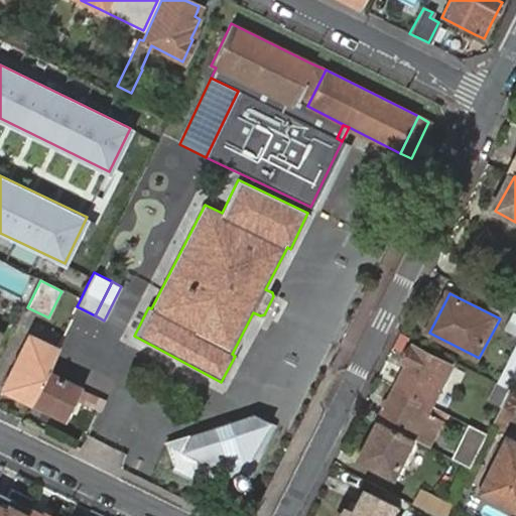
[(507,329),(515,333),(515,312),(507,329)]
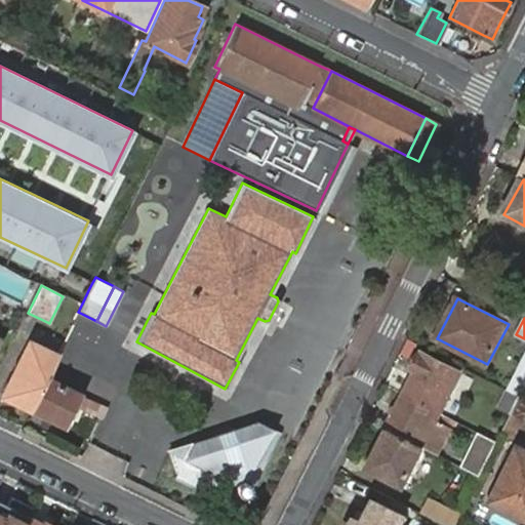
[(1,394),(31,408),(45,378),(56,355),(28,341),(1,394)]
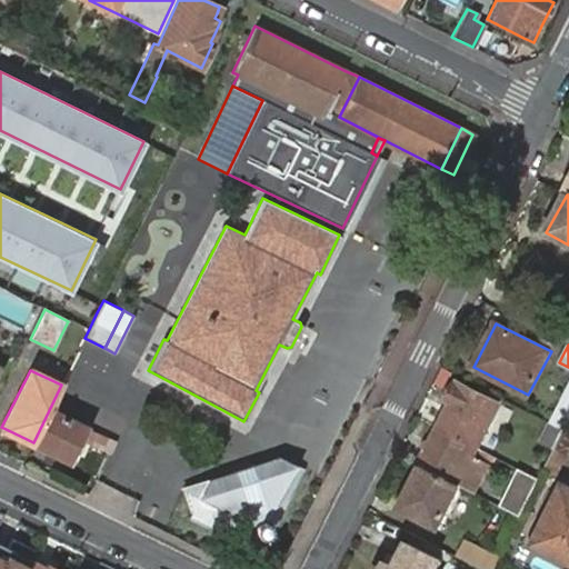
[(451,403),(438,427),(480,448),(493,423),(487,420),(497,401),(457,381),(447,401),(451,403)]
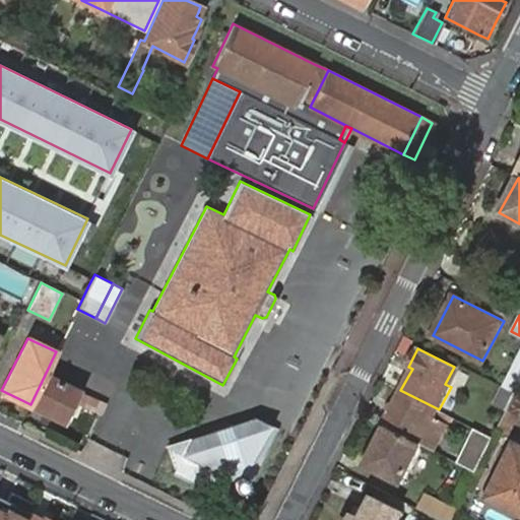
[(519,354),(505,386),(508,388),(516,392),(519,384),(519,354)]
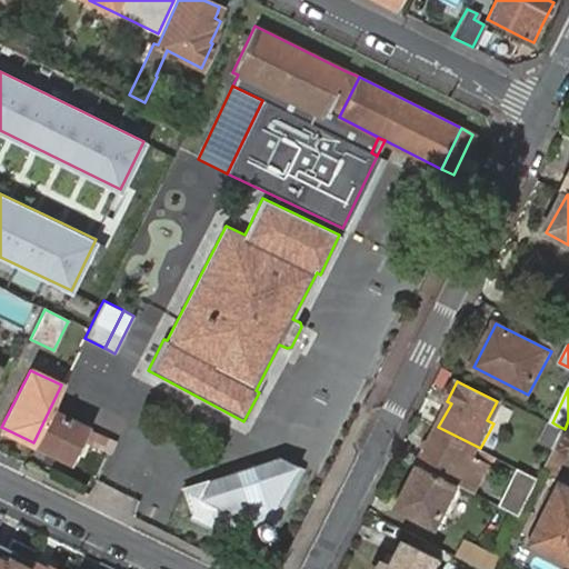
[(49,410),(33,442),(69,460),(85,428),(49,410)]
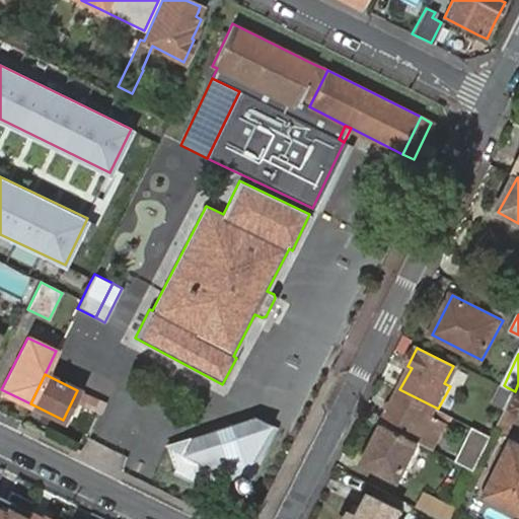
[(515,391),(507,387),(498,404),(506,410),(515,391)]
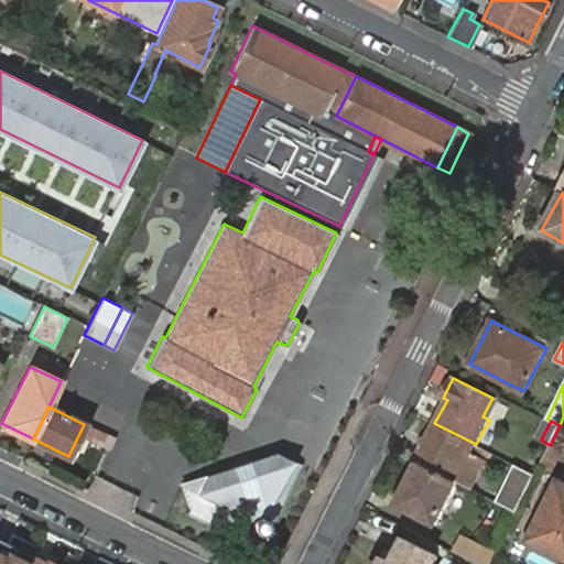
[(434,423),(415,461),(457,481),(470,488),(485,459),(489,462),(494,453),(476,444),(434,423)]
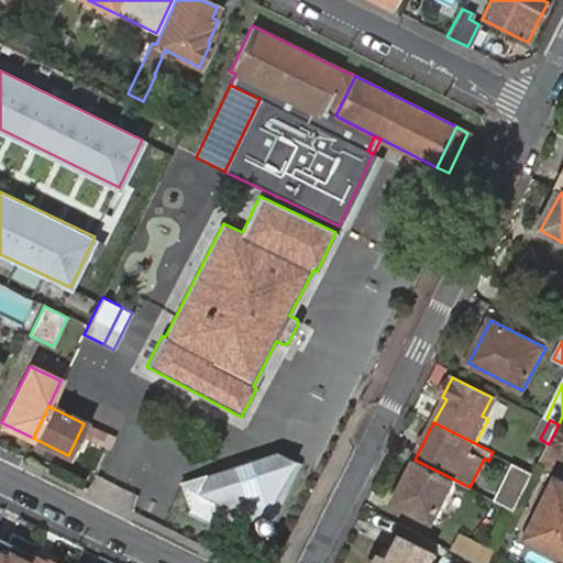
[(549,444),(539,464),(550,470),(562,442),(562,426),(559,424),(549,444)]
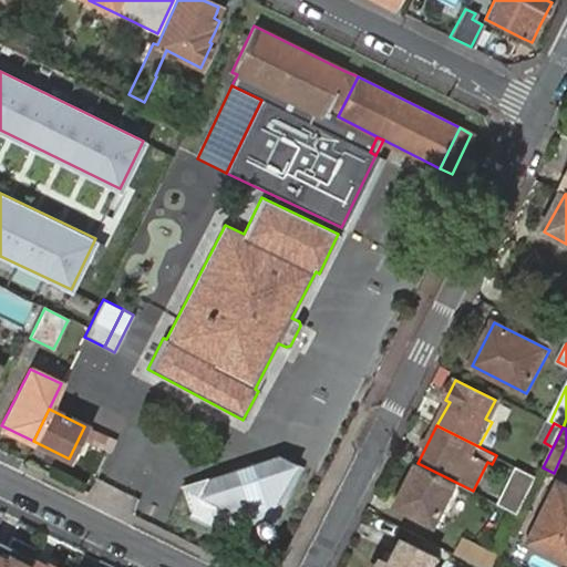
[(276,518),(276,519),(286,500),(303,466),(277,453),(182,484),(189,509),(186,516),(217,532),(249,522),(249,521),(250,521),(250,519),(250,518),(251,518),(251,517),(253,517),(253,516),(254,516),(254,515),(255,515),(256,514),(257,514),(258,514),(258,513),(259,513),(260,513),(261,513),(263,513),(264,513),(264,514),(265,514),(266,514),(267,515),(268,515),(269,515),(270,515),(270,516),(271,516),(271,517),(272,517),(274,517),(274,518),(275,518),(276,518)]
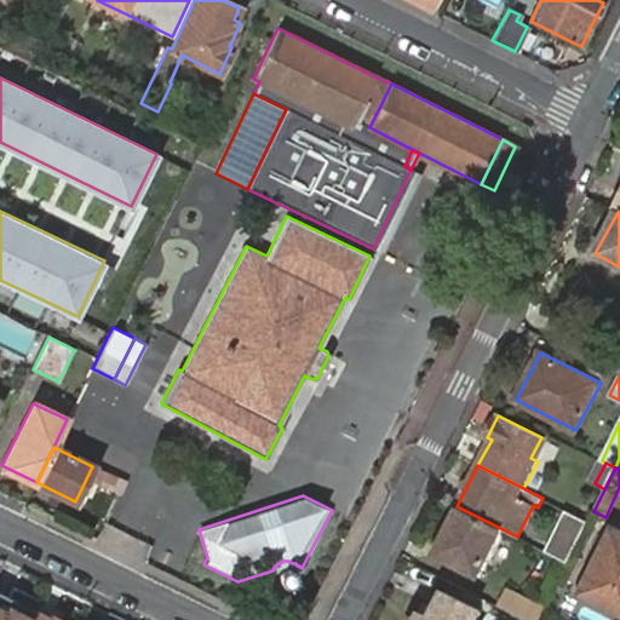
[(503,529),(457,506),(447,526),(451,528),(443,543),(437,554),(449,560),(480,575),(503,529)]
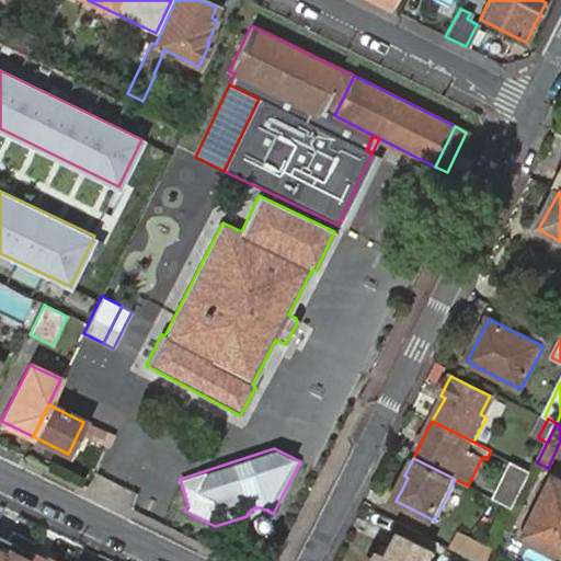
[(527,469),(533,471),(537,462),(533,460),(527,469)]
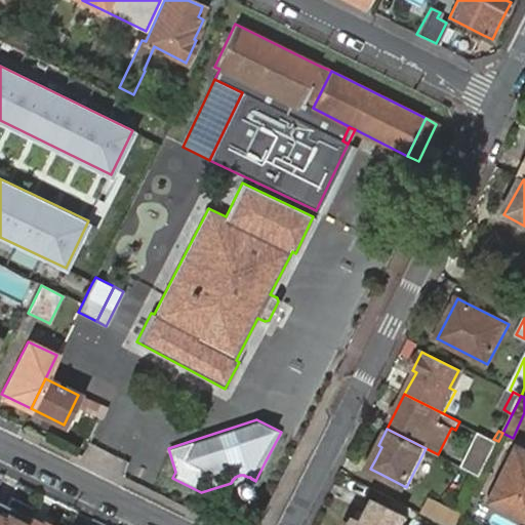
[(481,433),(463,468),(481,476),(498,441),(493,439),(481,433)]
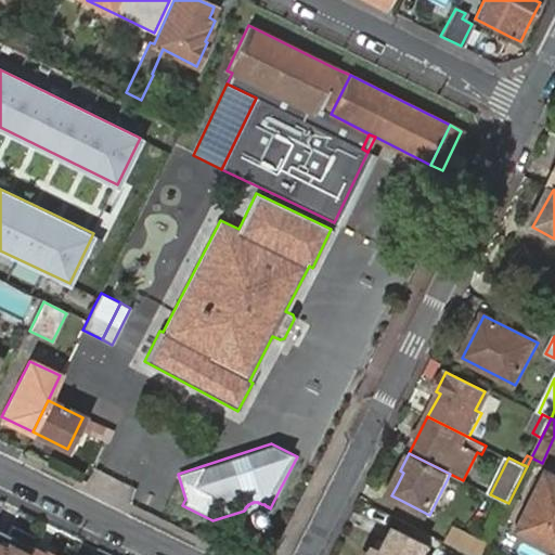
[(554,475),(551,473),(521,531),(554,547),(554,475)]
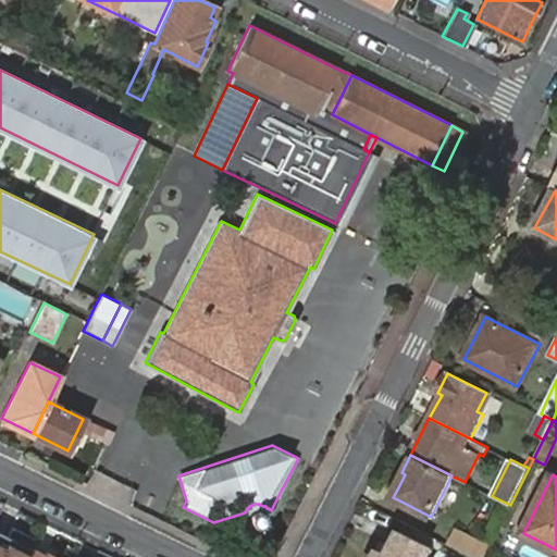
[(251,511),(250,512),(249,515),(249,516),(249,517),(249,518),(249,520),(249,521),(250,522),(251,522),(251,524),(252,524),(255,525),(256,525),(257,525),(258,525),(259,525),(260,524),(261,524),(262,523),(263,522),(264,521),(264,520),(265,519),(265,518),(265,516),(265,515),(264,514),(263,512),(263,511),(262,511),(260,510),(259,510),(258,509),(257,509),(256,509),(255,509),(254,510),(251,511)]
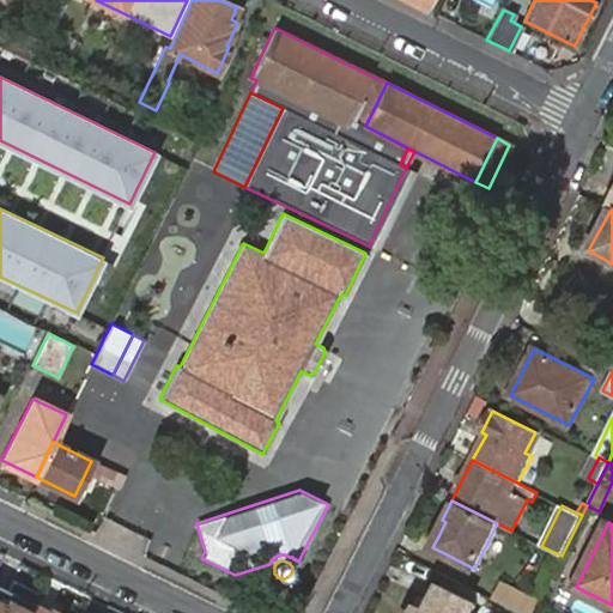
[(474,612),(484,595),(447,576),(429,612),(420,607),(417,612),(474,612)]
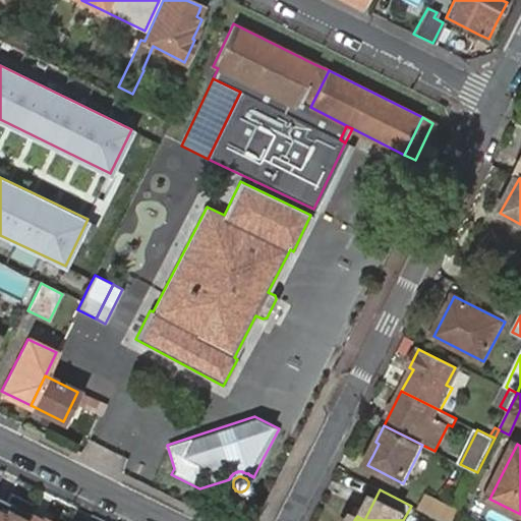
[(421,510),(442,520),(454,520),(459,512),(428,496),(421,510)]
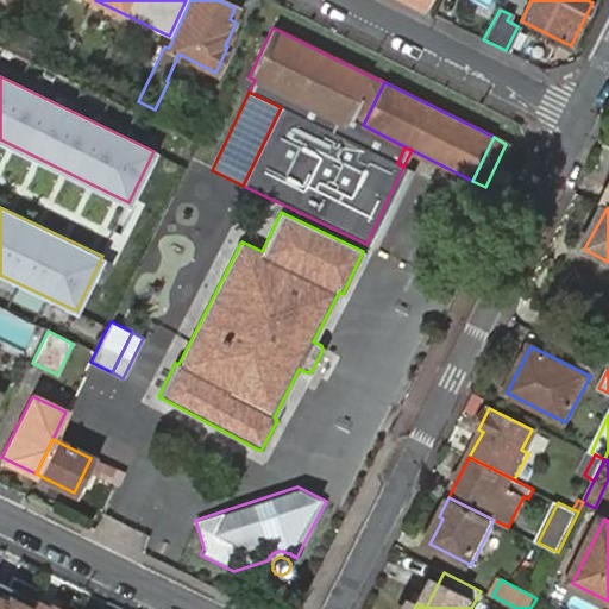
[(56,608),(55,608),(60,598),(37,586),(29,604),(5,592),(2,596),(0,594),(0,608),(56,608)]
